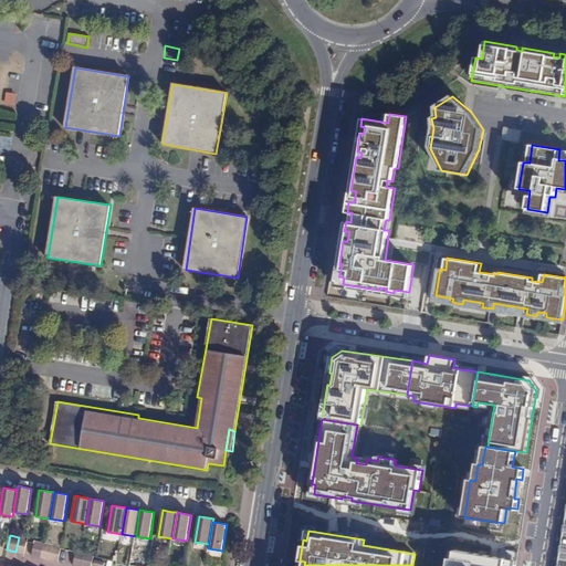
[(28,540),(19,537),(16,552),(24,554),(28,540)]
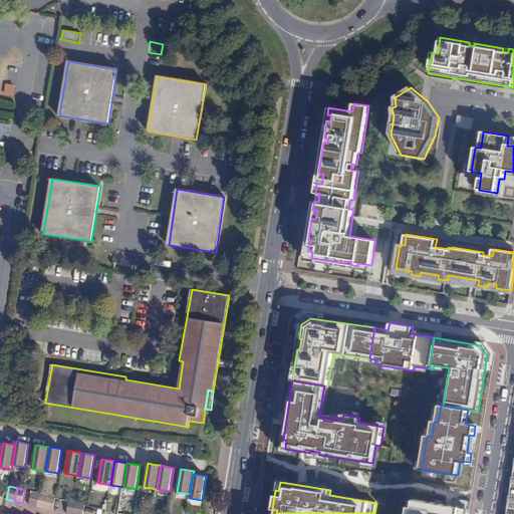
[(36,506),(39,493),(31,491),(28,505),(36,506)]
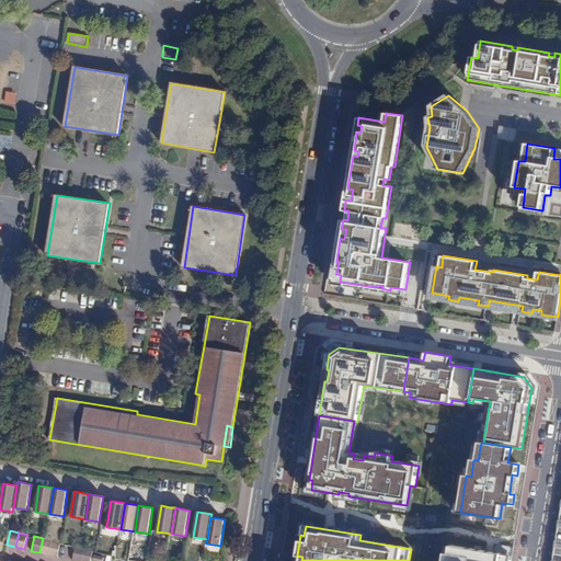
[(52,540),(43,538),(39,552),(48,554),(52,540)]
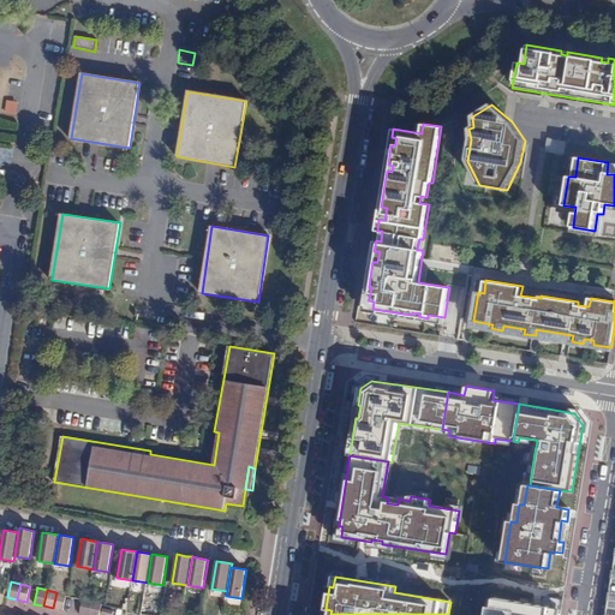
[(66,595),(57,592),(53,608),(63,610),(66,595)]
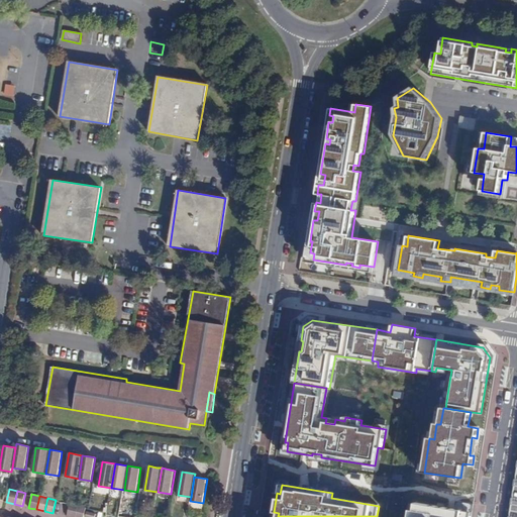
[(472,516),(473,512),(412,502),(410,516),(472,516)]
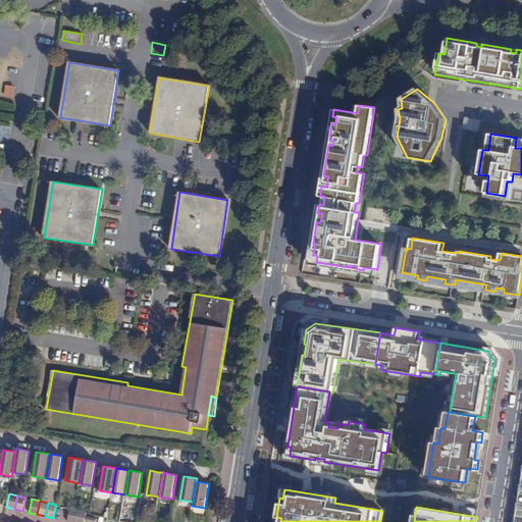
[(74,521),(79,510),(75,509),(70,508),(69,509),(67,521),(70,521),(74,521)]
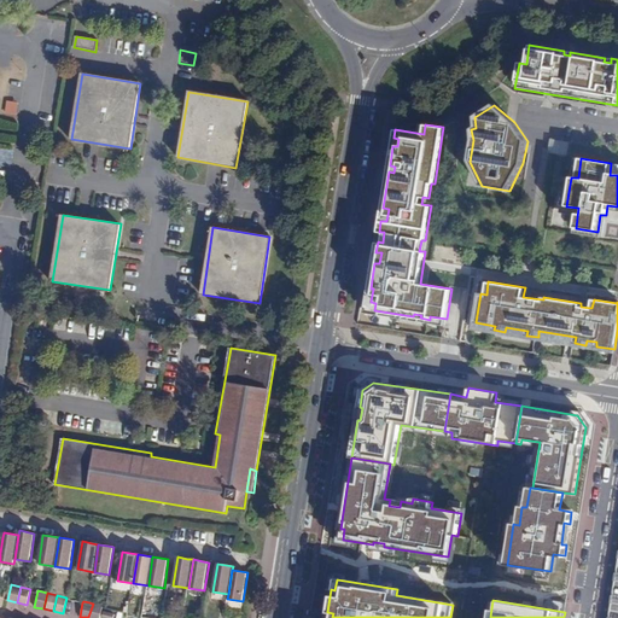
[(103,605),(93,604),(88,617),(99,617),(103,606),(103,605)]
